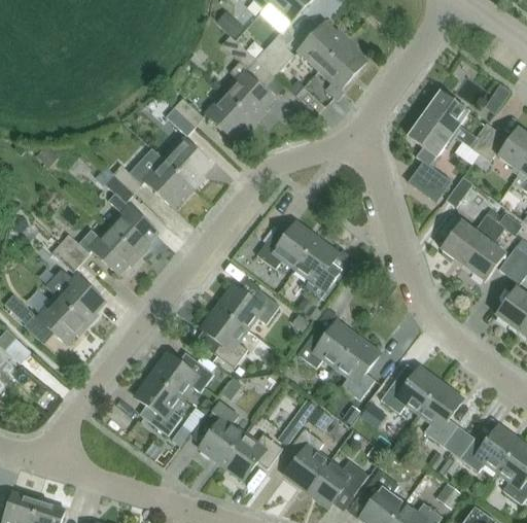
[(269,1),(270,1),(271,0),(251,0),(261,9),(269,1)]
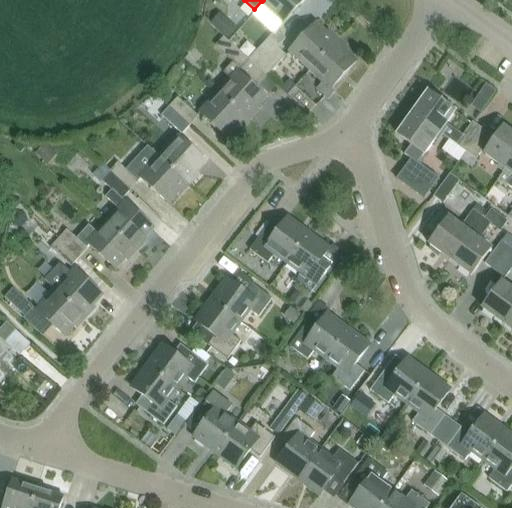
[(283,20),(301,0),(263,0),(262,1),(283,20)]
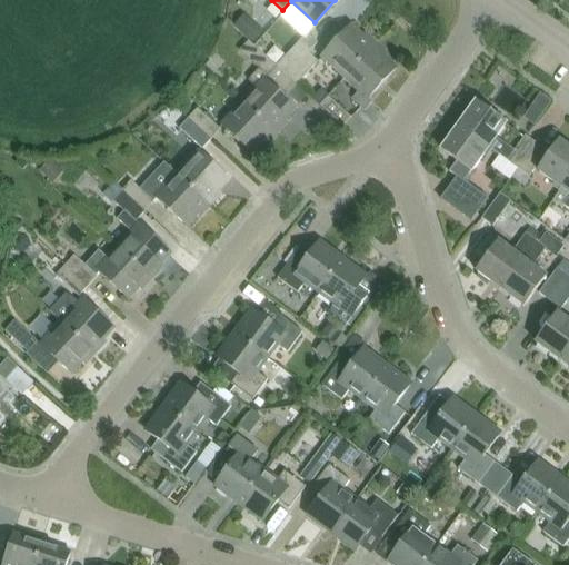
[(263,29),(256,21),(246,32),(253,39),(263,29)]
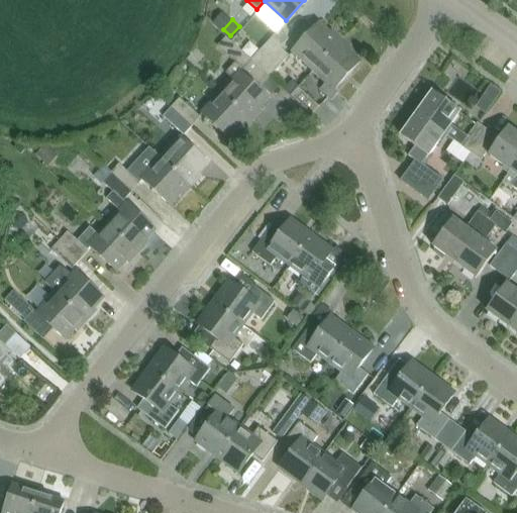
[(313,69),(341,37),(331,28),(329,30),(319,20),(292,49),(311,67),(313,69)]
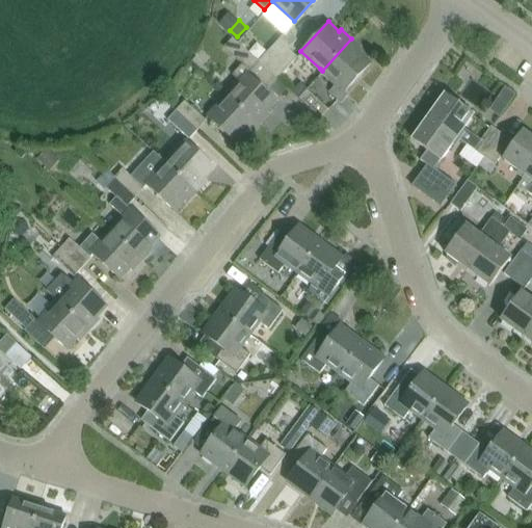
[(268,68),(288,47),(296,37),(287,28),(259,58),(268,68)]
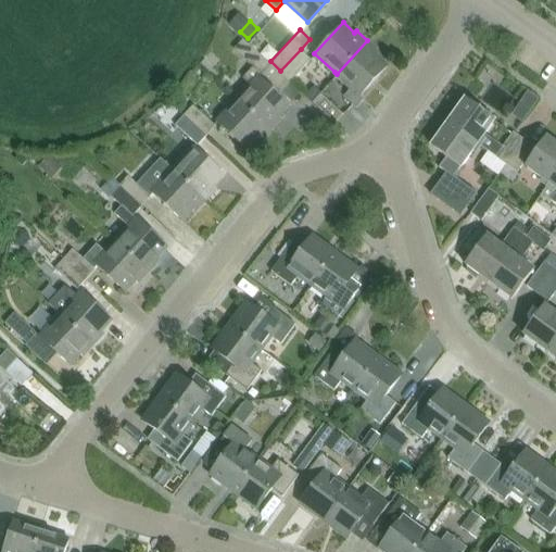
[(269,62),(249,42),(241,36),(232,46),(252,63),(241,75),(249,84),(237,97),(270,127),(280,116),(278,114),(289,103),(277,92),(290,79),(280,71),(270,61),(269,62)]
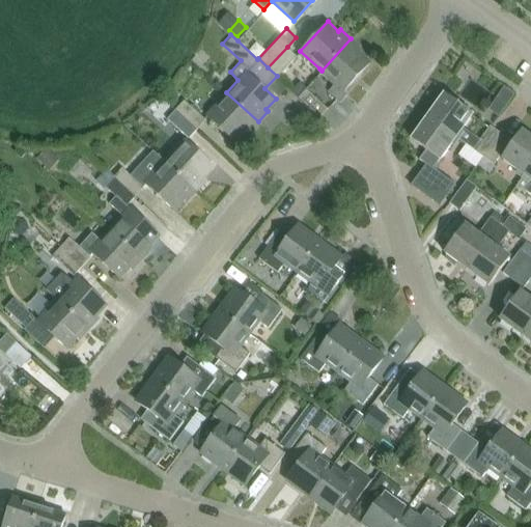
[(343,89),(370,60),(359,51),(361,49),(351,38),(322,71),(319,68),(314,75),(328,87),(327,89),(339,100),(346,92),(343,89)]
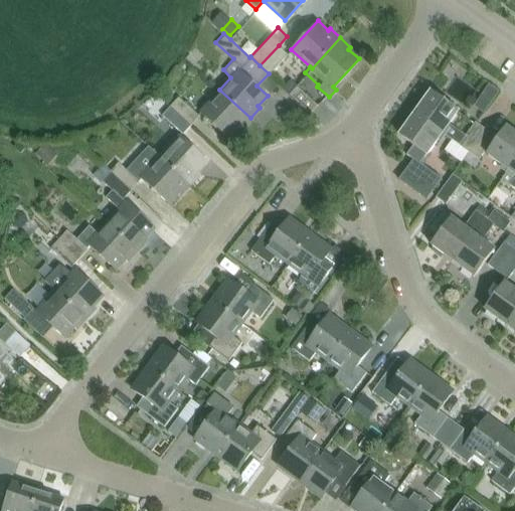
[(260,65),(269,73),(288,53),(279,45),(260,65)]
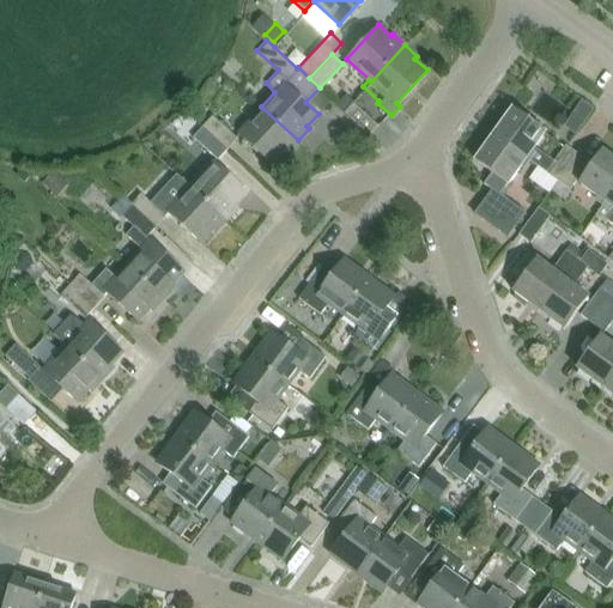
[(335,102),(344,110),(353,99),(354,98),(346,91),(335,102)]
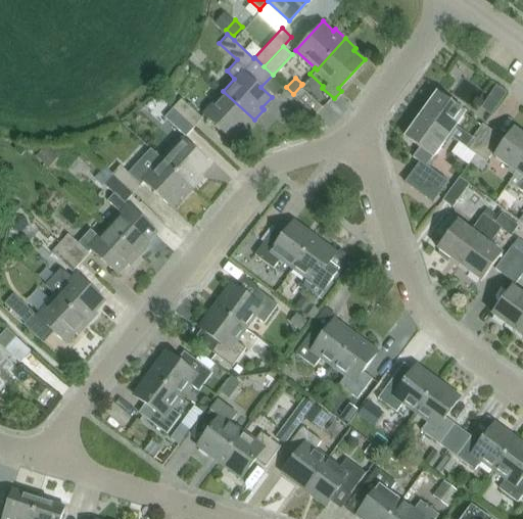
[(314,113),(323,104),(301,85),(293,94),(314,113)]
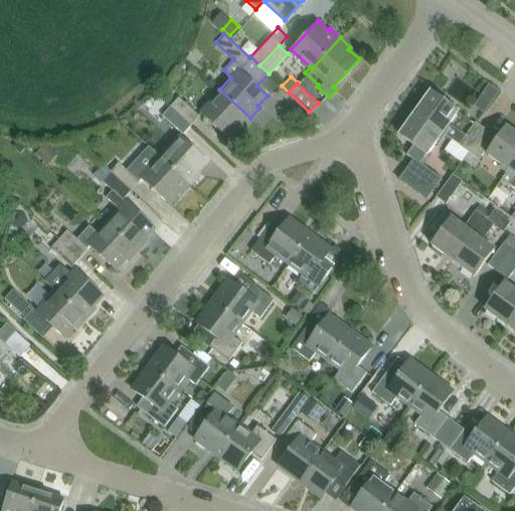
[(500,91),(490,83),(483,93),(493,100),(500,91)]
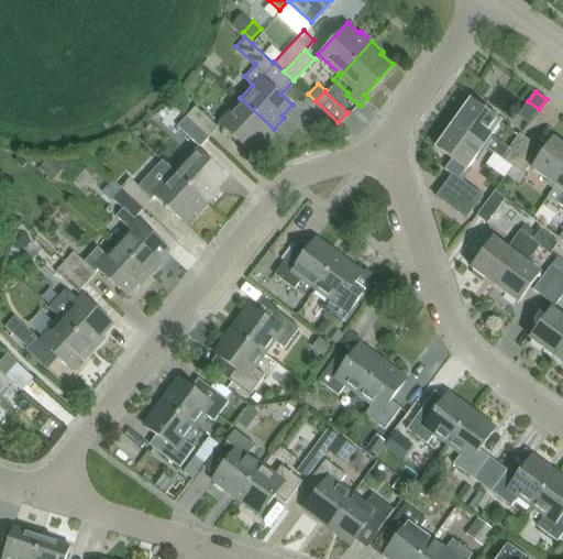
[(263,141),(274,129),(240,98),(219,121),(251,150),(261,138),(263,141)]
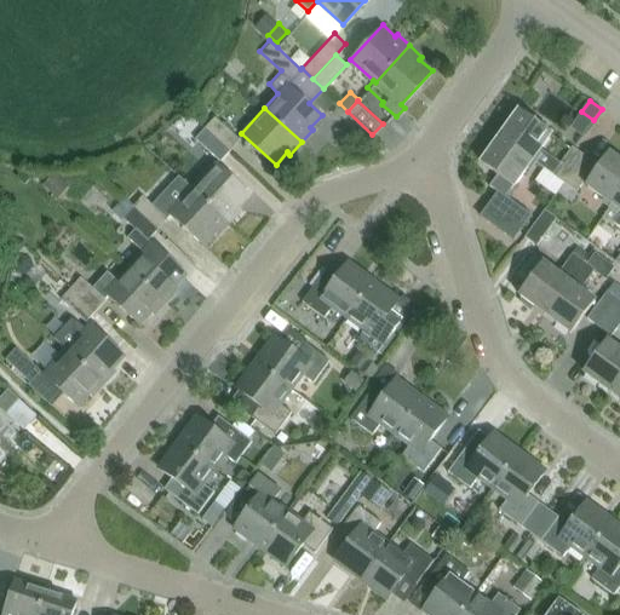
[(560,161),(540,147),(551,132),(518,108),(499,133),(533,157),(552,172),(560,161)]
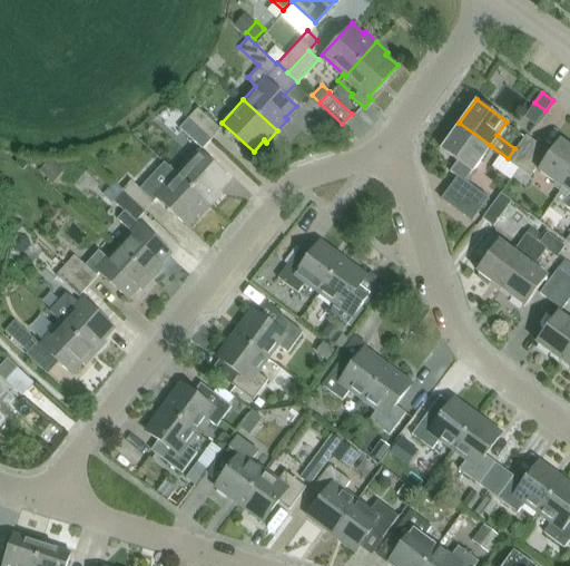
[(212,137),(220,127),(197,106),(188,116),(212,137)]
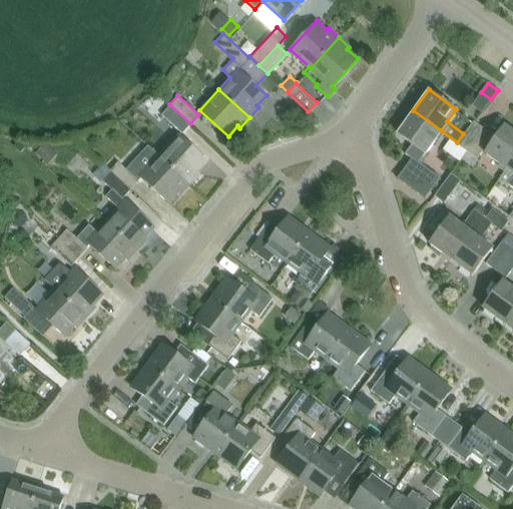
[(169,104),(163,99),(150,113),(157,119),(162,113),(182,131),(190,123),(169,104)]
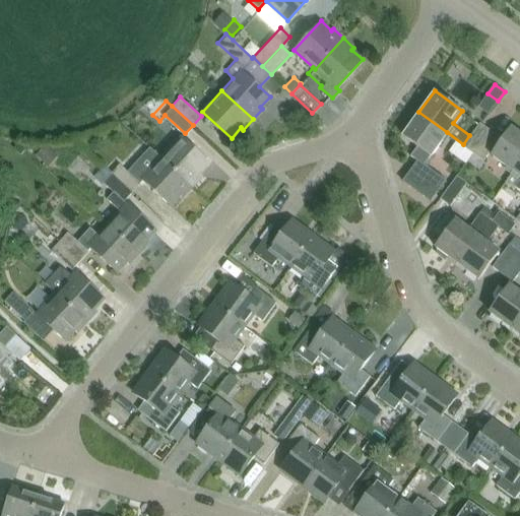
[(431,154),(447,132),(418,112),(403,134),(416,144),(410,153),(417,158),(423,163),(430,153),(431,154)]
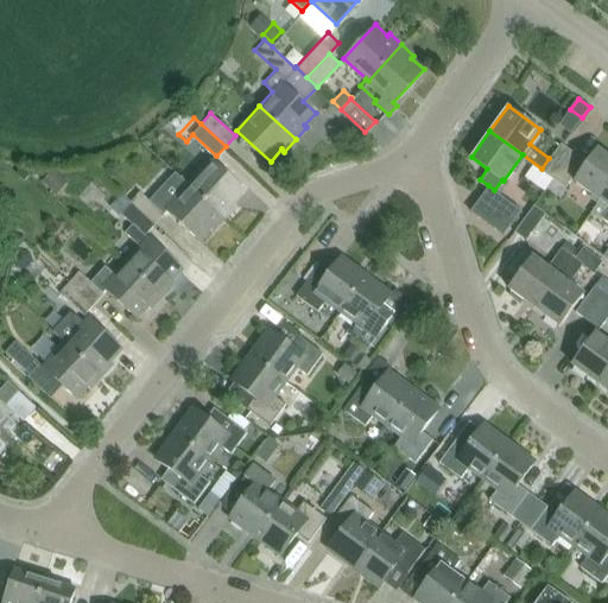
[(553,177),(572,150),(561,141),(542,169),(553,177)]
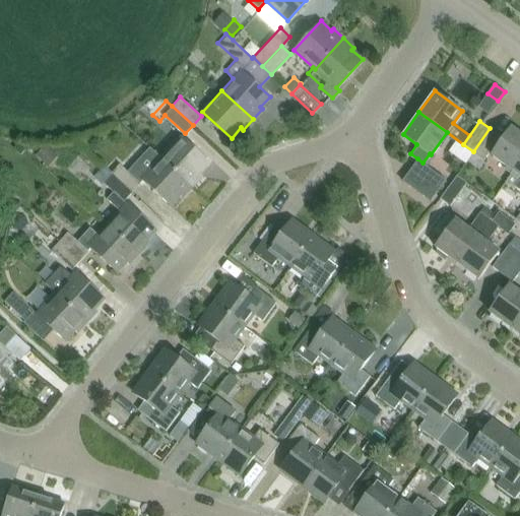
[(513,170),(519,159),(519,131),(511,126),(492,153),(512,169),(513,170)]
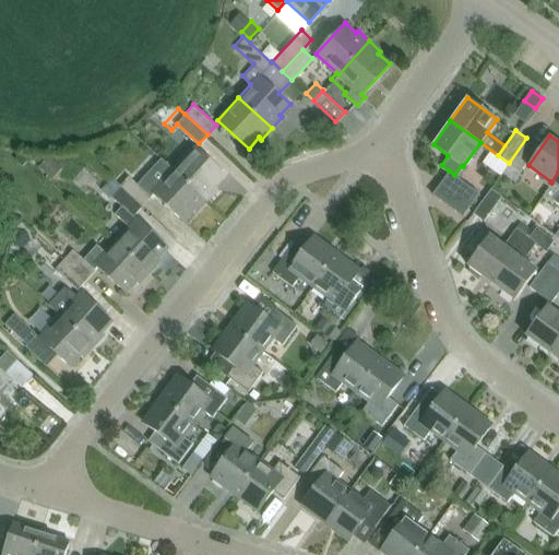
[(520,170),(537,145),(526,138),(509,163),(520,170)]
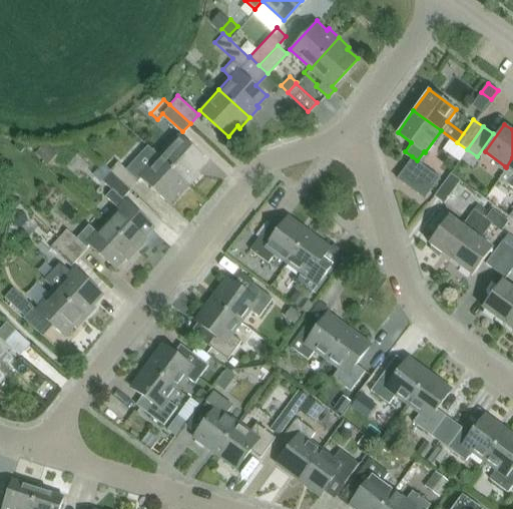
[(197,170),(206,159),(178,133),(159,154),(189,182),(199,172),(197,170)]
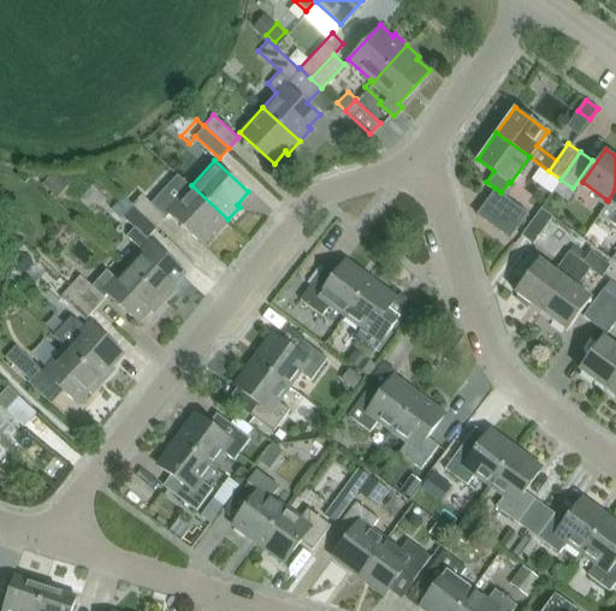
[(66,182),(52,168),(41,182),(55,194),(66,182)]
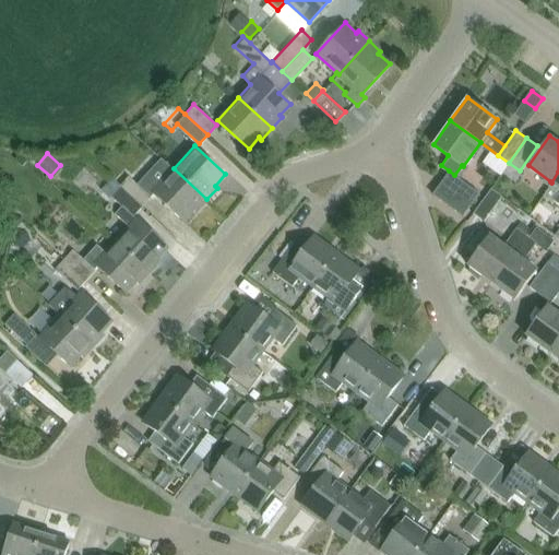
[(150,193),(153,190),(183,220),(194,208),(197,210),(206,199),(174,168),(161,156),(138,182),(150,193)]
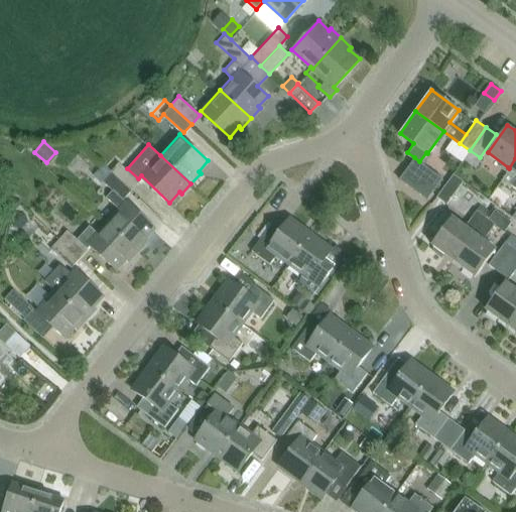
[(476,166),(482,158),(470,150),(464,158),(476,166)]
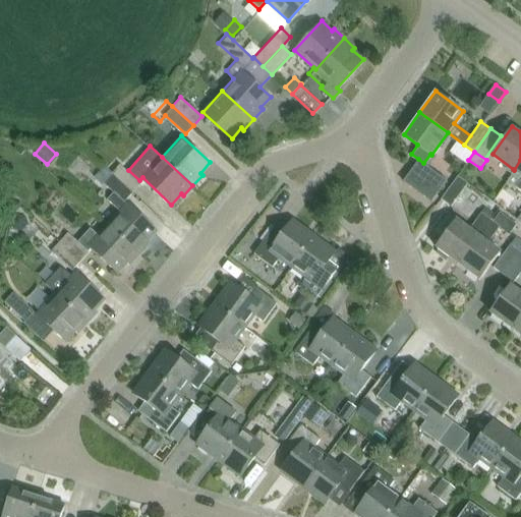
[(418,159),(403,180),(431,200),(447,179),(423,163),(418,159)]
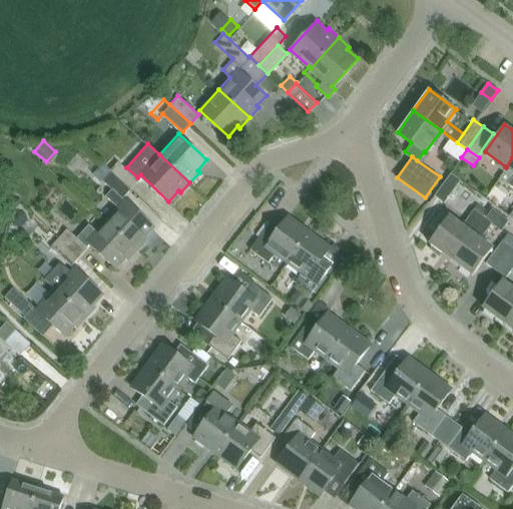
[(512,157),(506,167),(505,166),(496,178),(505,185),(506,182),(512,186),(512,157)]
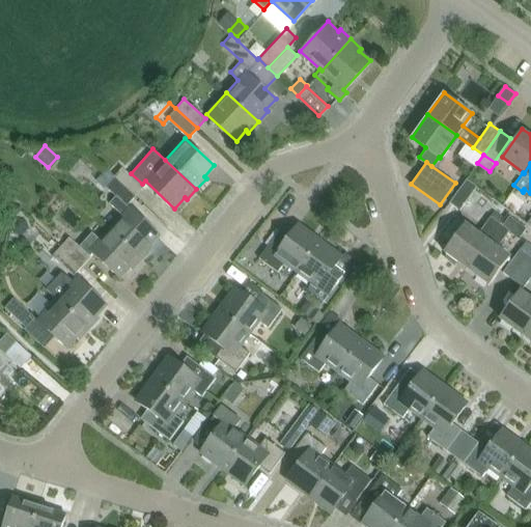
[(135,195),(143,186),(142,184),(131,173),(122,166),(113,175),(135,195)]
